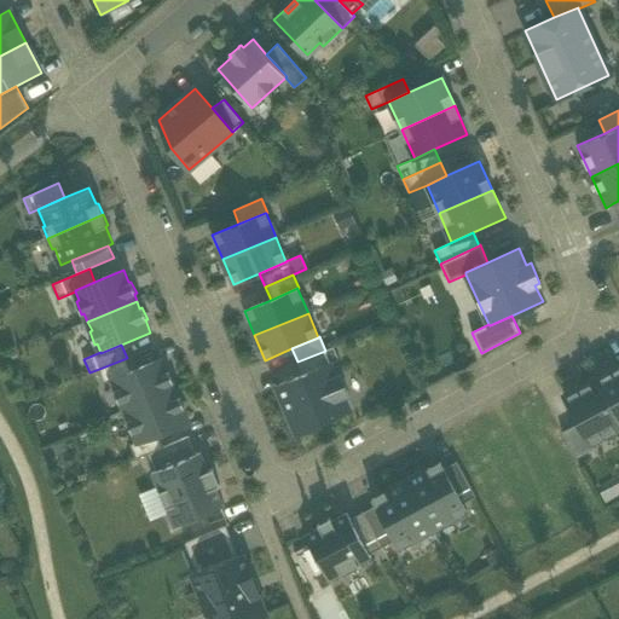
[(302,375),(330,364),(339,360),(333,347),(325,351),(298,362),(302,375)]
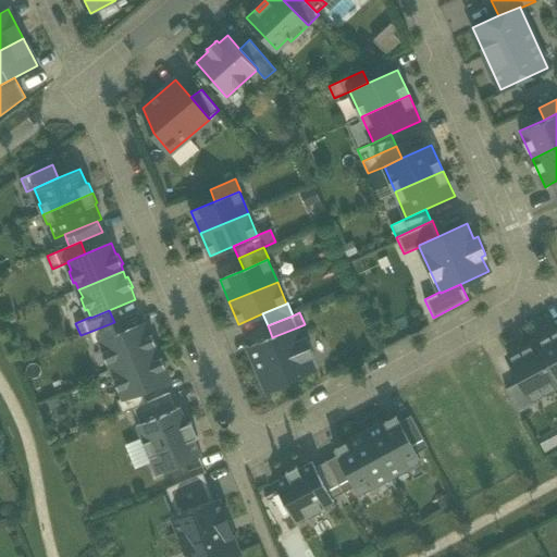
[(114,322),(89,332),(94,345),(101,342),(119,334),(114,322)]
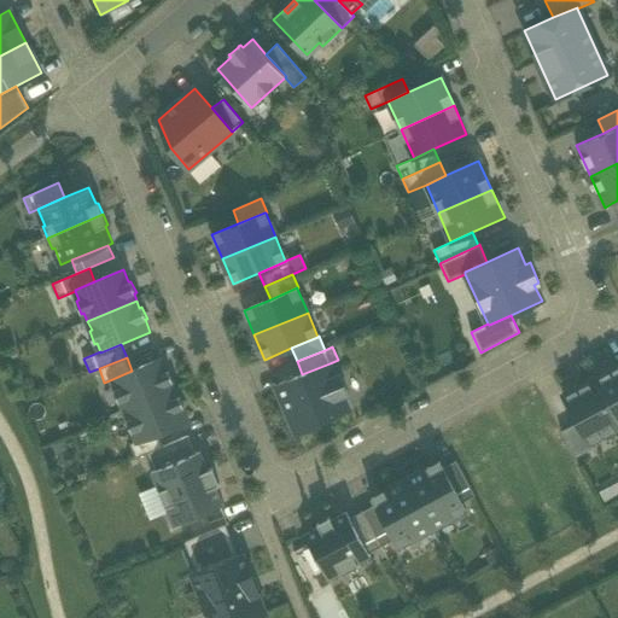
[(161,359),(132,371),(112,379),(116,389),(114,390),(120,402),(122,401),(126,410),(174,390),(172,383),(174,382),(169,369),(167,371),(161,359)]
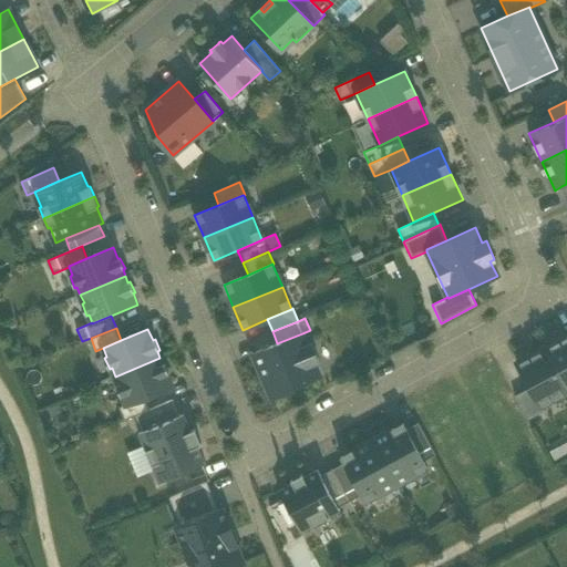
[(277,343),(253,354),(271,399),(291,390),(290,389),(307,381),(307,380),(319,374),(315,362),(318,361),(311,344),(308,347),(302,333),(277,343)]
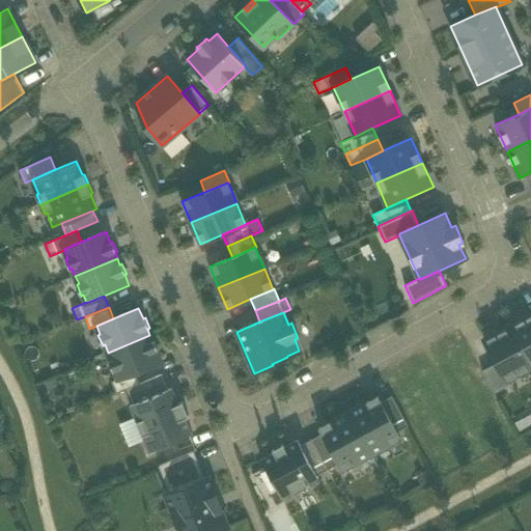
[(530,313),(509,326),(530,366),(530,313)]
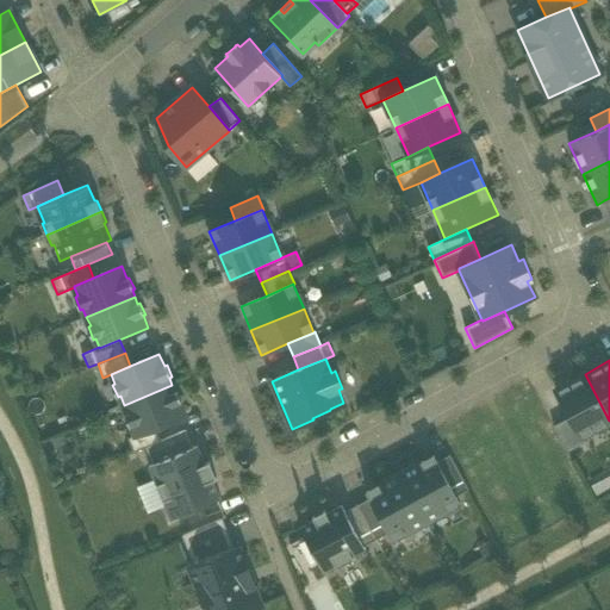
[(609,422),(609,421),(585,374),(555,390),(570,417),(582,439),(583,437),(609,422)]
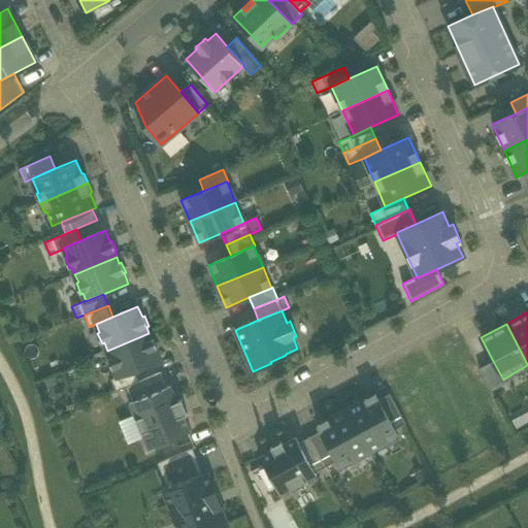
[(149,333),(107,351),(110,358),(108,359),(112,369),(114,368),(118,376),(119,376),(135,369),(160,359),(156,349),(158,348),(154,337),(152,338),(149,333)]
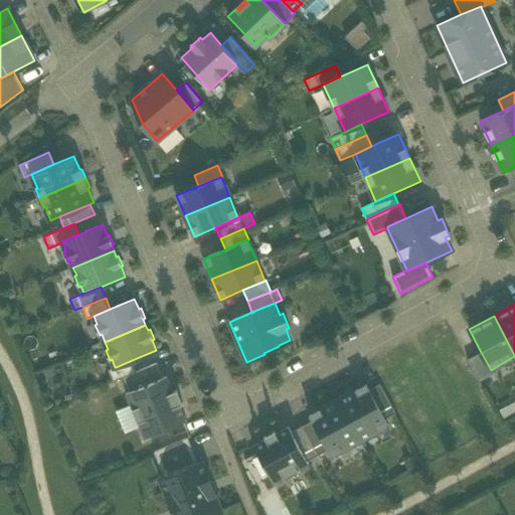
[(491,370),(481,352),(467,360),(479,381),(494,373),(492,369),(491,370)]
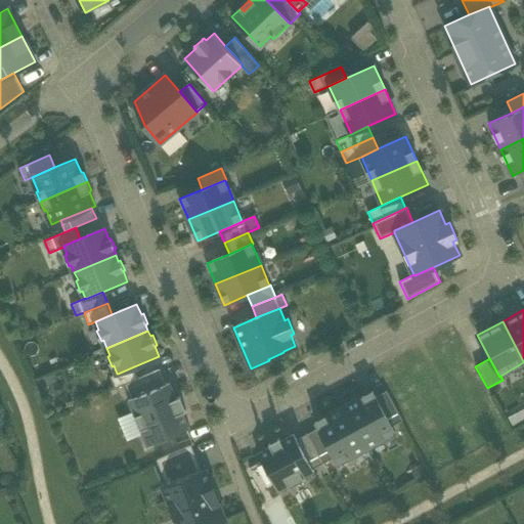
[(118,374),(117,374),(111,377),(116,388),(126,384),(139,379),(134,366),(118,374)]
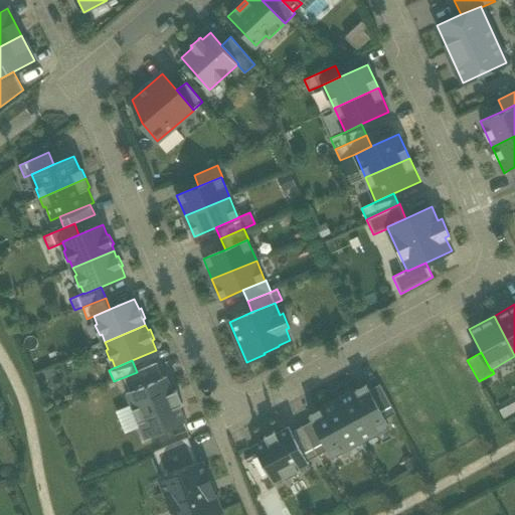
[(157,363),(137,372),(124,377),(130,392),(163,378),(157,363)]
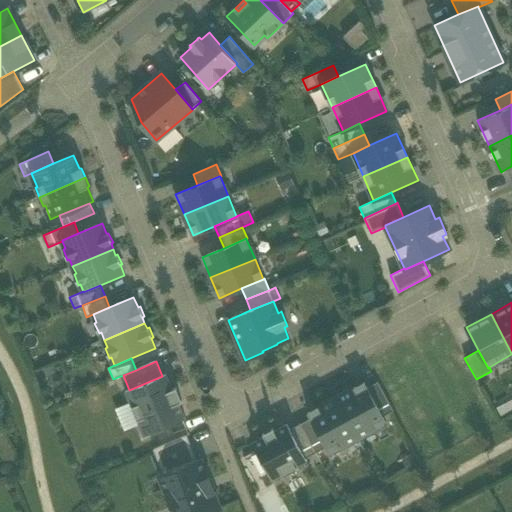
[(162,376),(129,390),(125,391),(144,436),(185,418),(179,403),(182,402),(176,388),(173,389),(166,374),(162,376)]
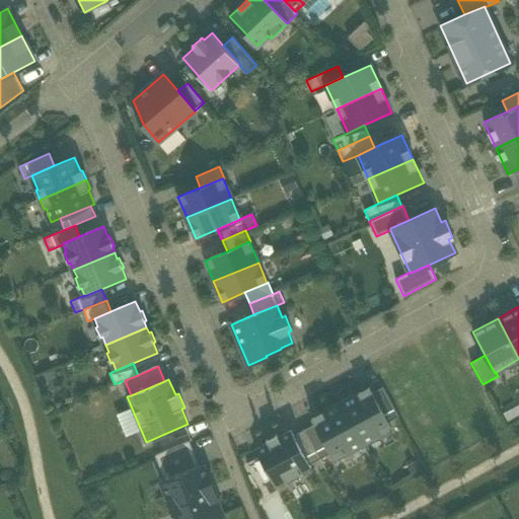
[(369,387),(360,392),(363,396),(371,392),(369,387)]
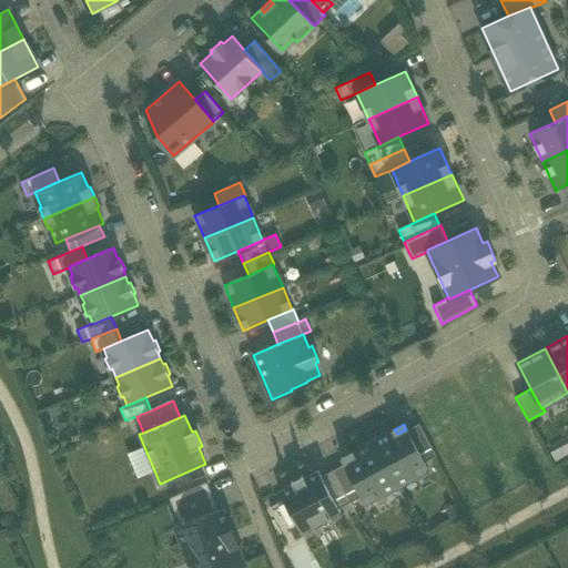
[(407,430),(424,463),(436,456),(418,424),(407,430)]
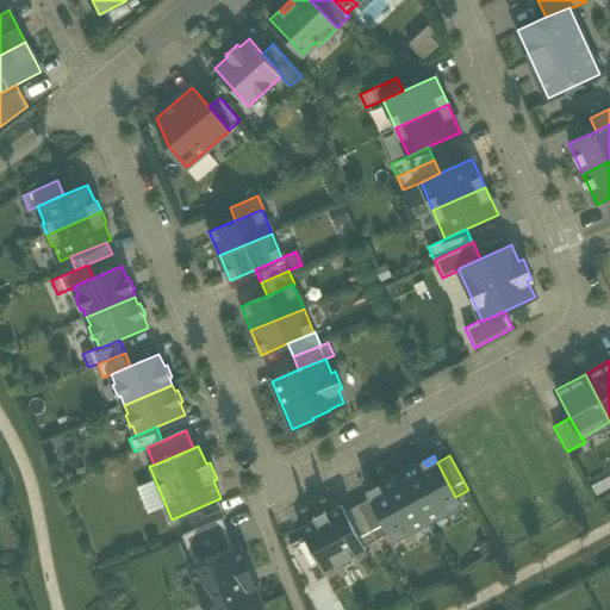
[(437,462),(436,461),(427,466),(423,461),(400,473),(427,522),(460,504),(455,497),(437,462)]
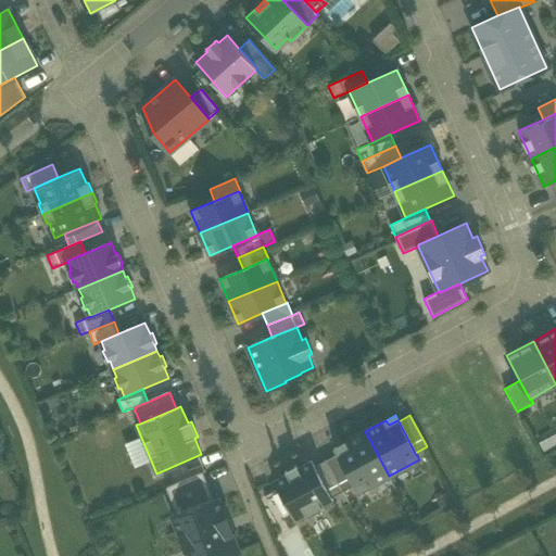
[(365,431),(343,443),(345,449),(337,453),(337,454),(354,485),(357,492),(389,476),(365,431)]
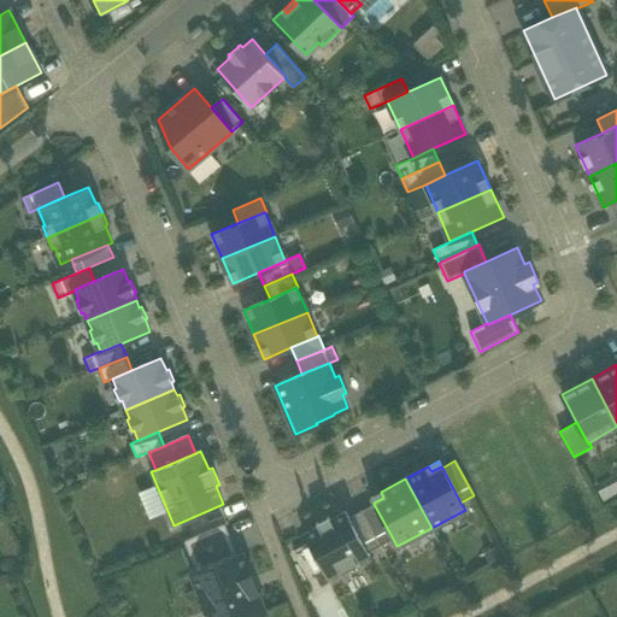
[(370,498),(374,503),(383,498),(381,492),(370,498)]
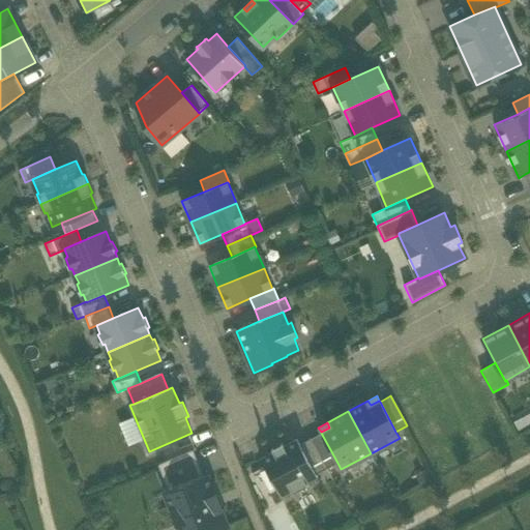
[(311,439),(326,469),(337,463),(321,433),(311,439)]
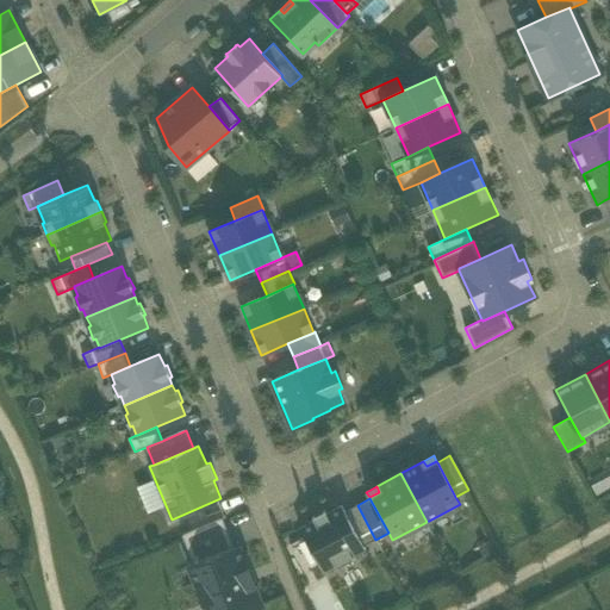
[(363,547),(344,511),(341,505),(327,514),(324,510),(312,517),(313,521),(299,528),(323,572),(336,565),(337,567),(354,559),(353,556),(365,549),(363,547)]
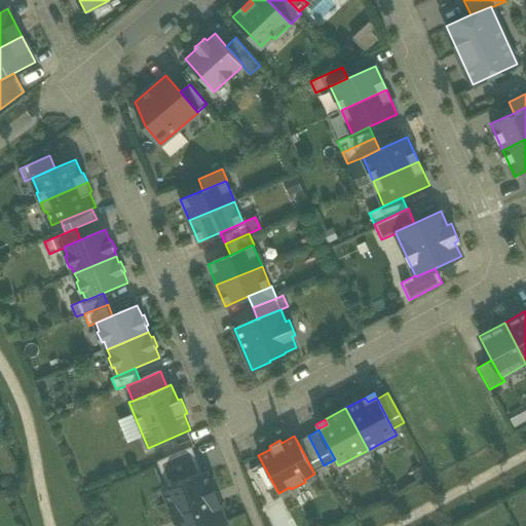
[(297,441),(313,472),(324,465),(308,436),(297,441)]
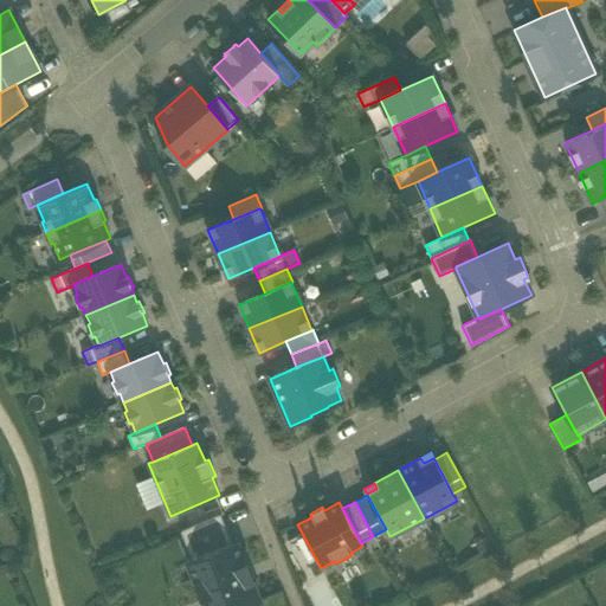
[(181,530),(193,560),(232,545),(220,515),(181,530)]
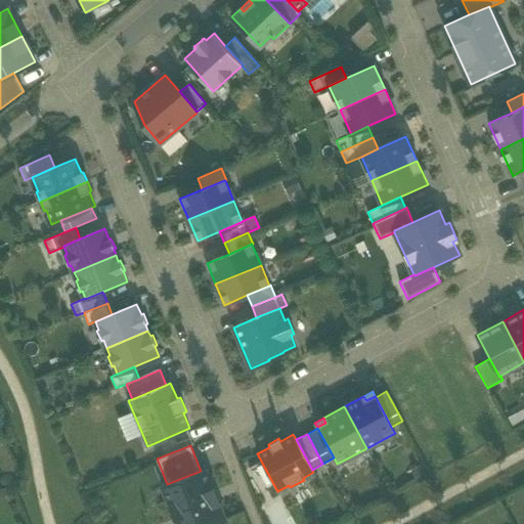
[(167,484),(162,486),(176,523),(214,523),(225,520),(206,469),(201,471),(167,484)]
